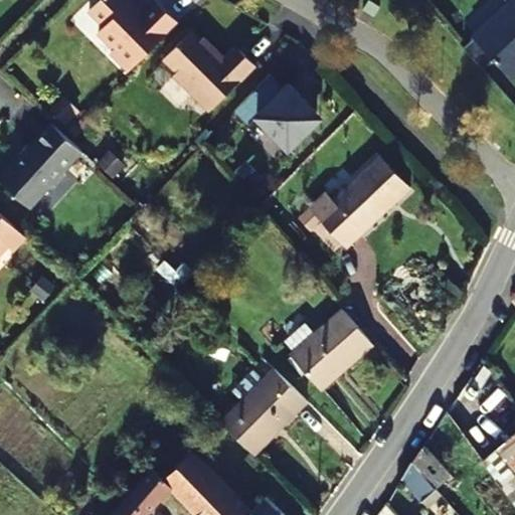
[(131,69),(179,21),(158,0),(157,0),(146,12),(134,0),(99,0),(91,9),(107,25),(101,32),(117,48),(113,51),(131,69)]
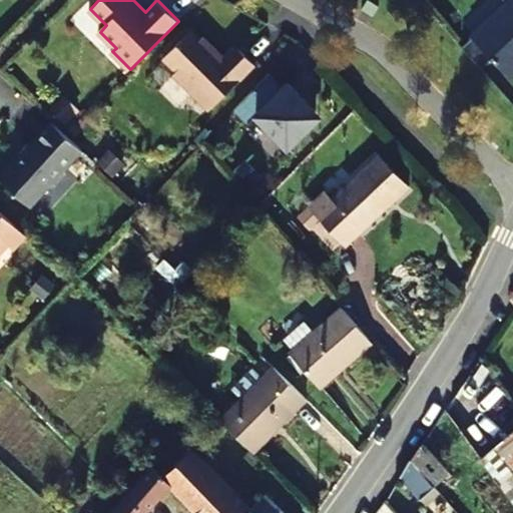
[(372,15),(378,5),(368,0),(366,0),(361,9),(372,15)]
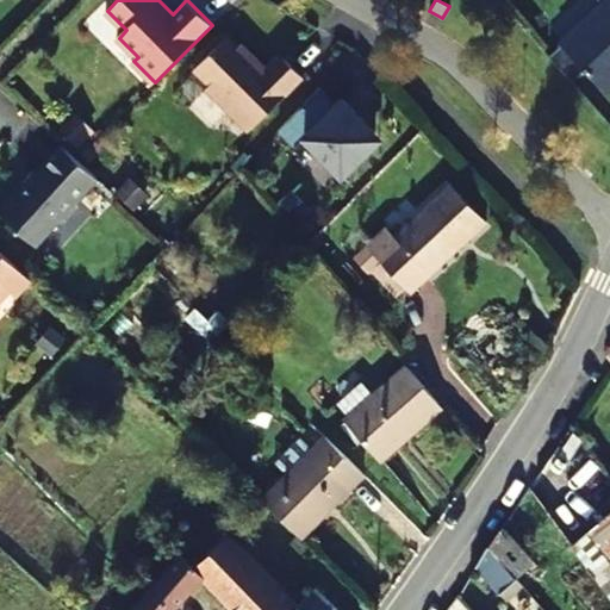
[(609,87),(609,0),(564,43),(609,89),(609,87)]
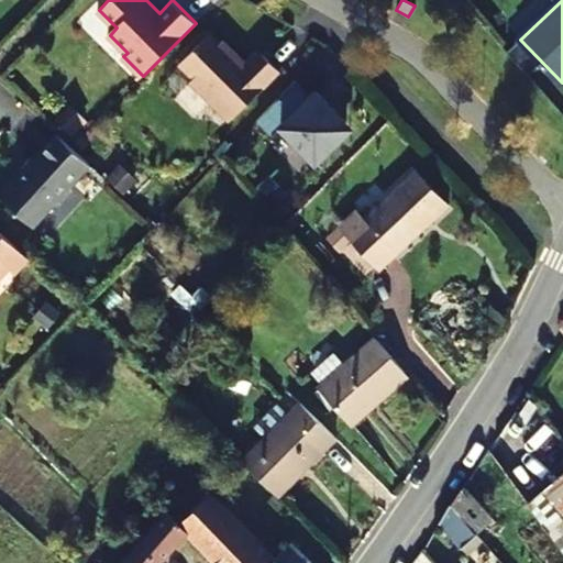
[(220,43),(211,33),(180,63),(195,77),(191,81),(192,81),(209,99),(230,120),(279,72),(263,54),(256,59),(252,56),(242,66),(233,57),(236,54),(222,40),(220,43)]
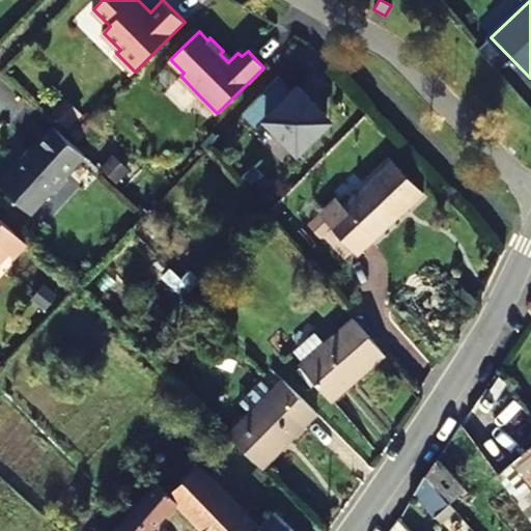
[(277,76),(252,101),(241,112),(255,128),(263,120),(296,152),(325,124),(309,109),(313,104),(297,86),(291,91),(277,76)]
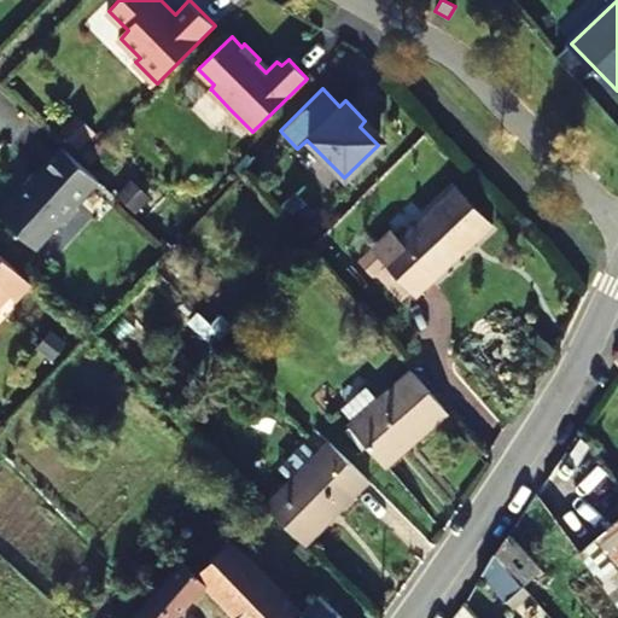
[(214,123),(229,109),(211,89),(196,104),(214,123)]
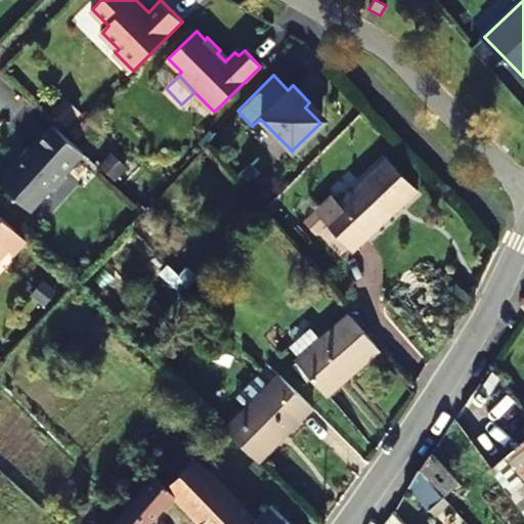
[(324,119),(309,102),(305,107),(320,123),(324,119)]
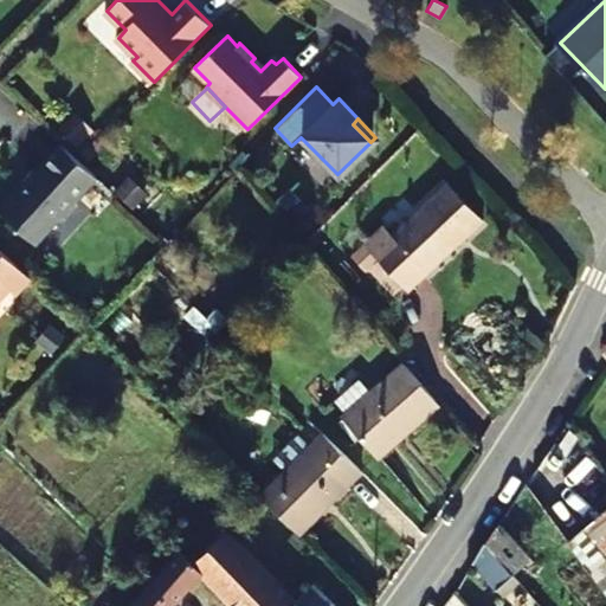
[(97,175),(62,142),(31,178),(25,178),(0,204),(0,210),(37,243),(60,217),(66,217),(78,204),(77,197),(97,175)]
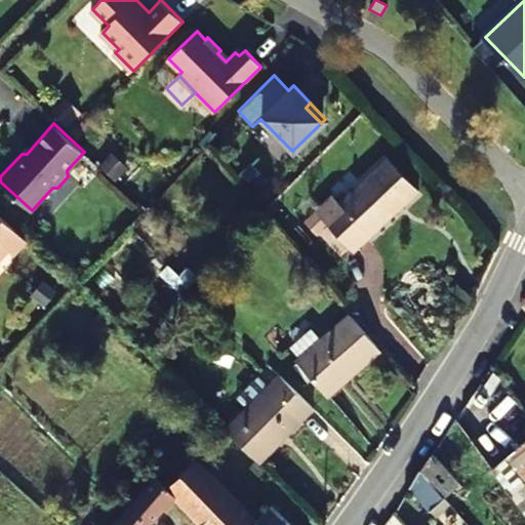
[(340,205),(334,199),(318,214),(353,251),(417,191),(388,159),(340,205)]
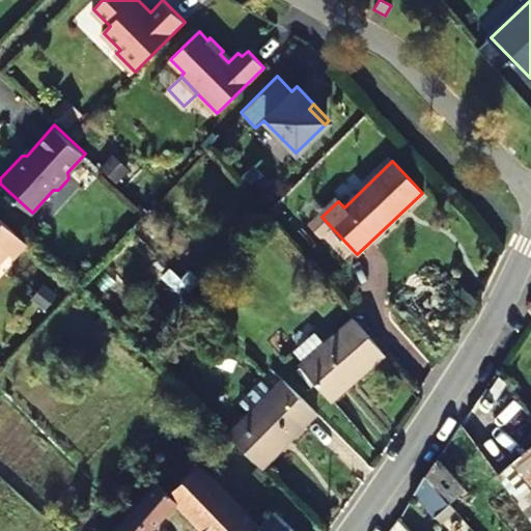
[(14,256),(26,242),(0,217),(0,259),(8,251),(14,256)]
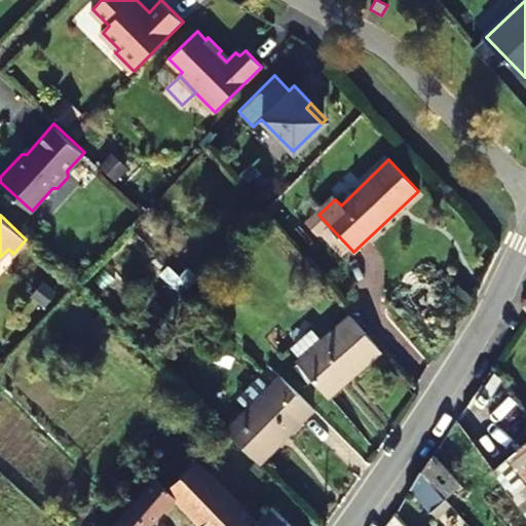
[(379,349),(350,315),(297,362),(326,397),(379,349)]
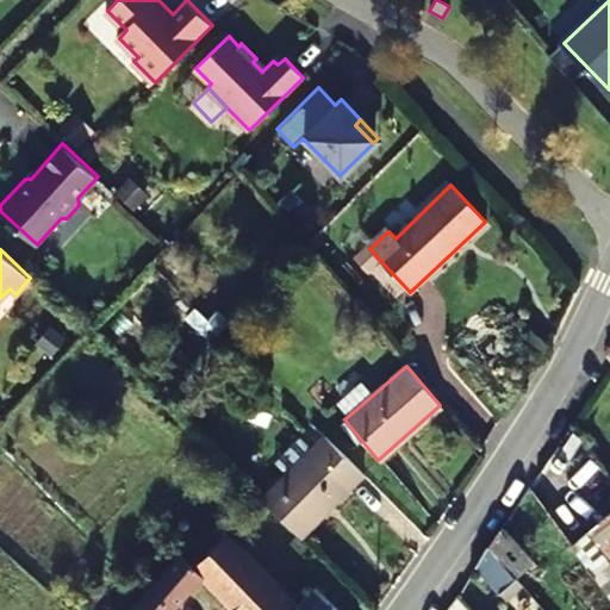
[(347,489),(350,491),(365,477),(327,437),(263,499),(303,539),(328,514),(324,510),(347,489)]
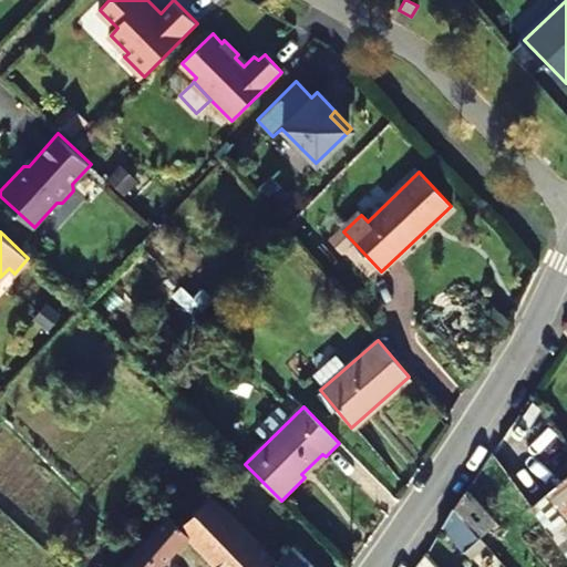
[(566,478),(533,506),(566,554),(566,478)]
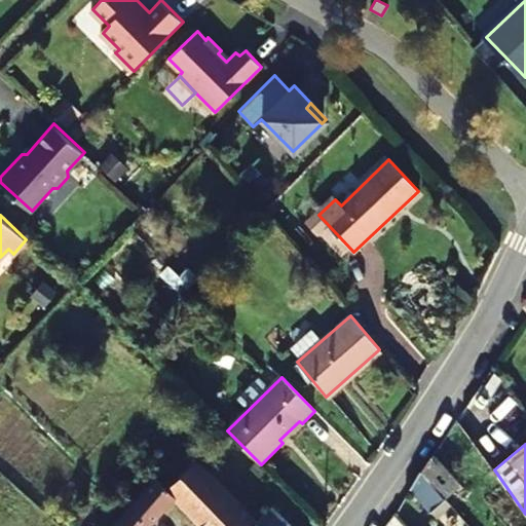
[(446,498),(461,485),(434,455),(422,473),(446,498)]
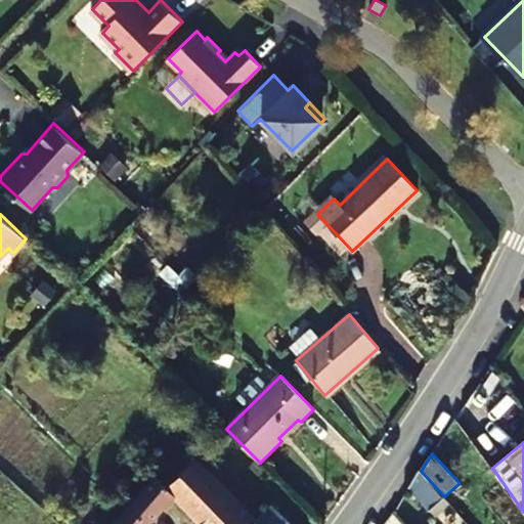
[(202,523),(261,523),(257,520),(197,457),(168,486),(156,476),(113,523),(151,523),(176,497),(202,523)]
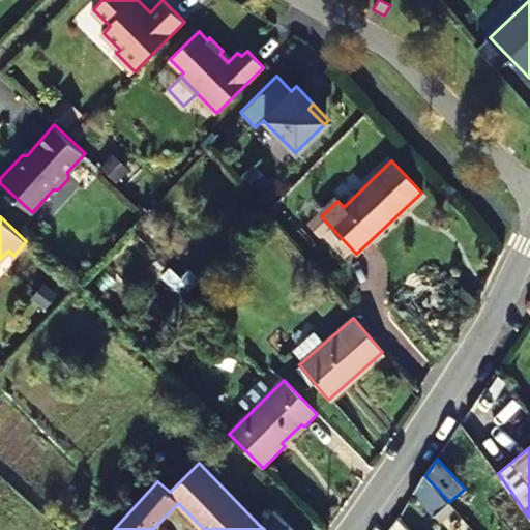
[(424,475),(414,493),(436,518),(450,504),(449,502),(425,476),(424,475)]
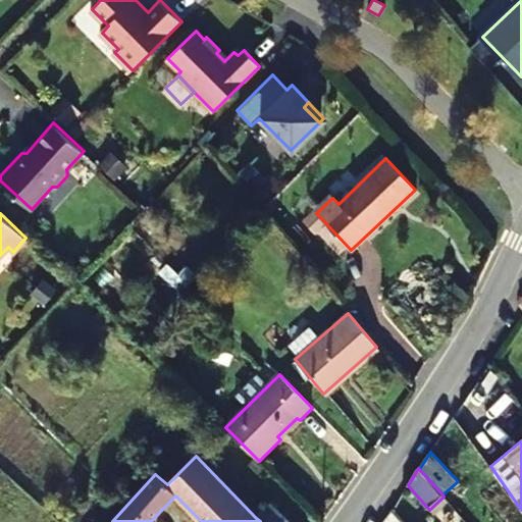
[(291,521),(271,502),(256,518),(260,521),(291,521)]
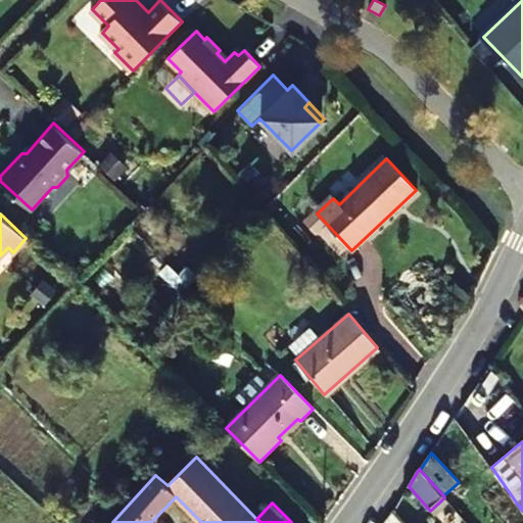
All buildings are outlined.
